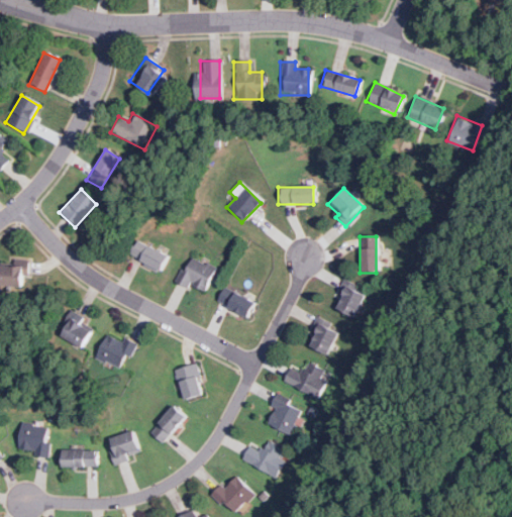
[(156,273),(166,259),(136,239),(127,254),(156,273)]
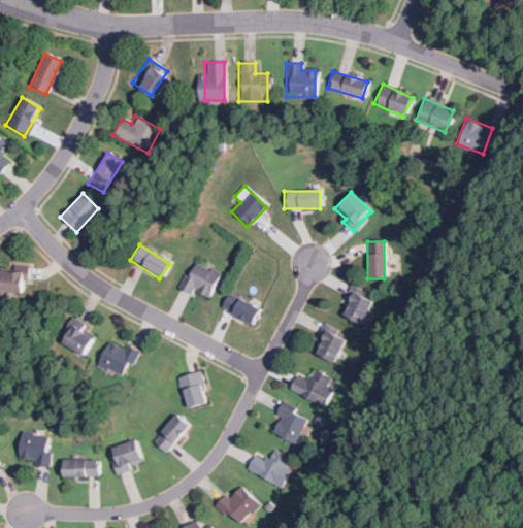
[(204,300),(218,275),(191,261),(177,286),(204,300)]
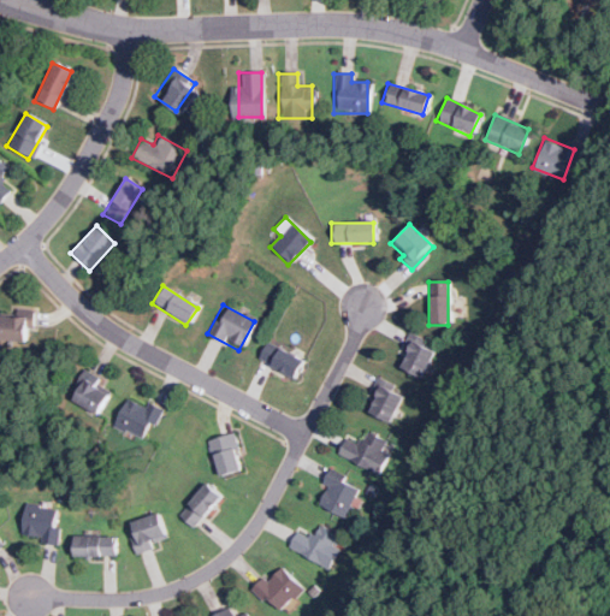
[(0,342),(23,343),(24,319),(0,318),(0,342)]
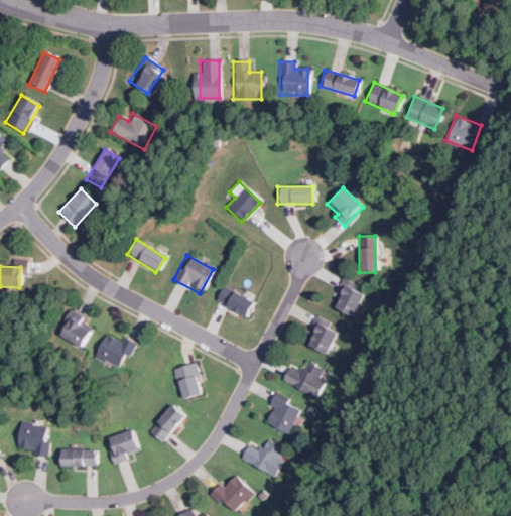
[(363,296),(342,280),(334,290),(341,296),(334,306),(348,316),(363,296)]
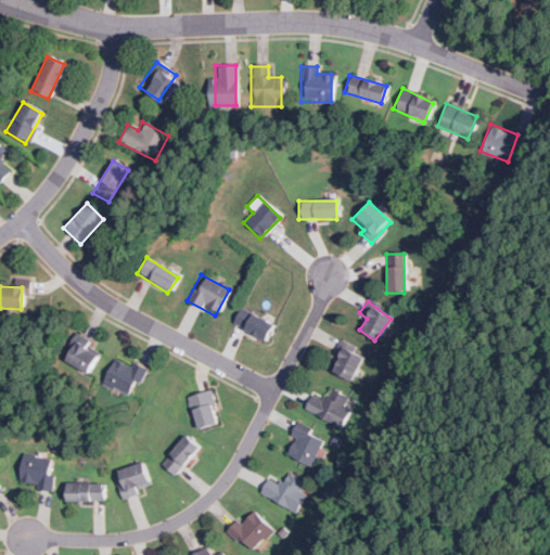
[(272,324),(238,308),(230,325),(265,341),(272,324)]
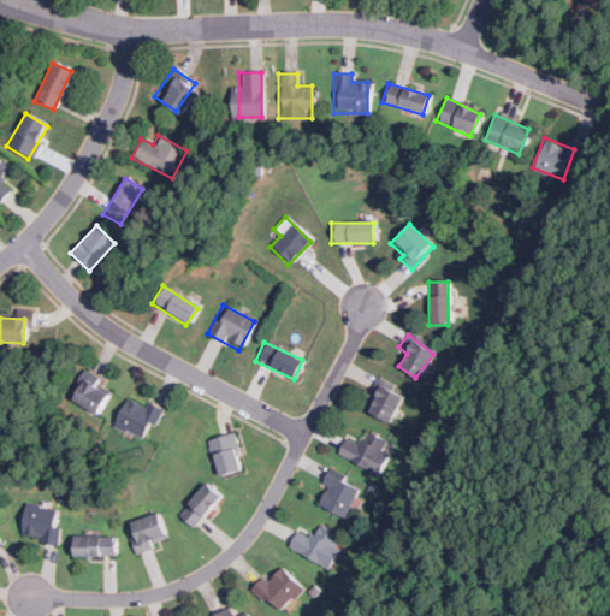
[(107,394),(82,379),(69,401),(94,415),(107,394)]
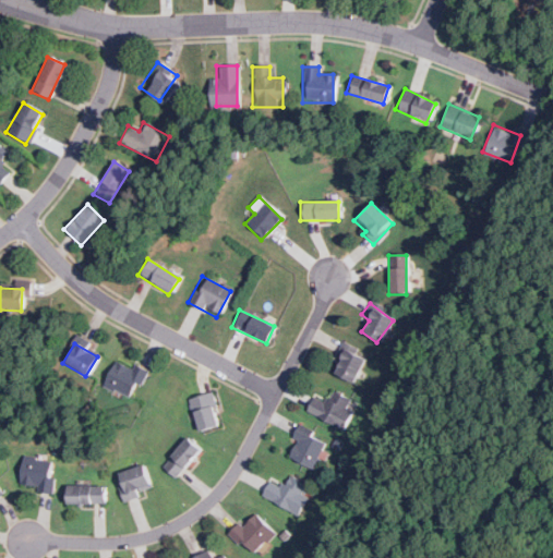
[(339,373),(352,380),(364,359),(337,343),(327,361),(341,368),(339,373)]
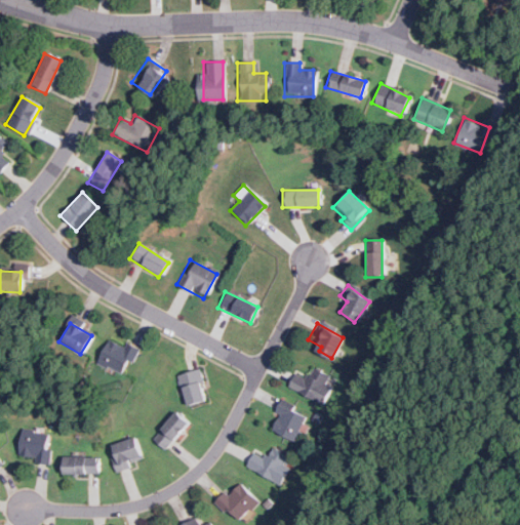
[(133,350),(105,338),(94,364),(124,375),(133,350)]
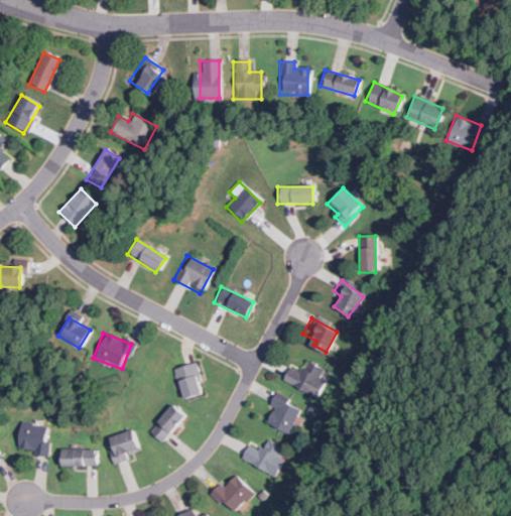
[(287,367),(280,381),(314,397),(326,372),(302,362),(298,372),(287,367)]
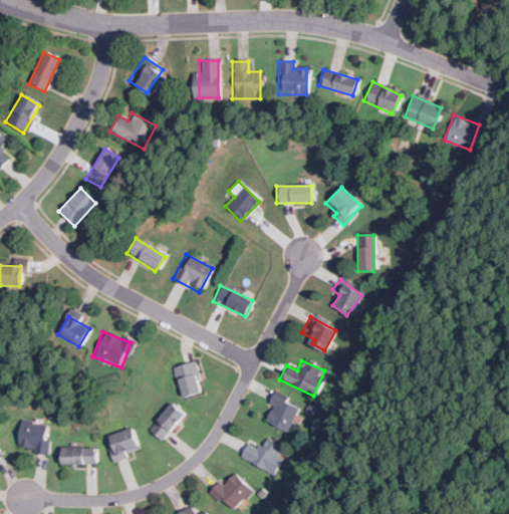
[(199,394),(193,362),(173,366),(179,398),(199,394)]
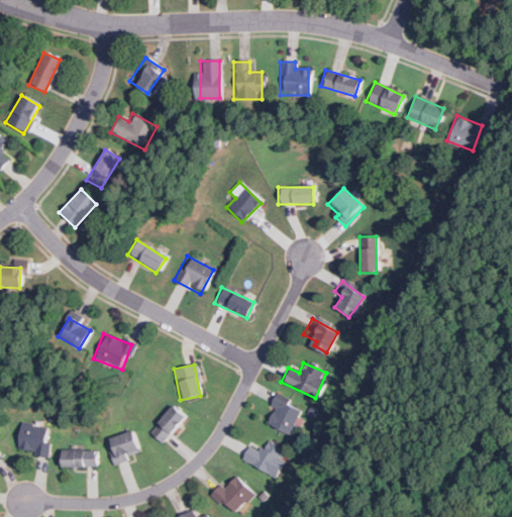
[(288,433),(299,410),(274,399),(264,422),(288,433)]
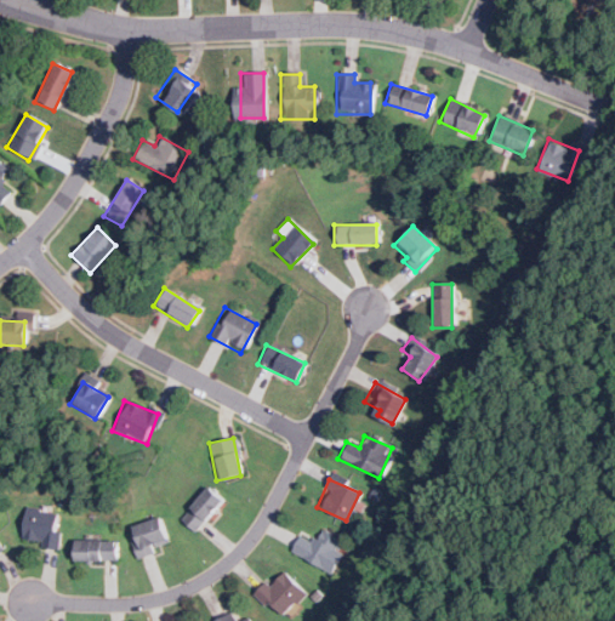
[(177,518),(192,531),(221,502),(206,488),(177,518)]
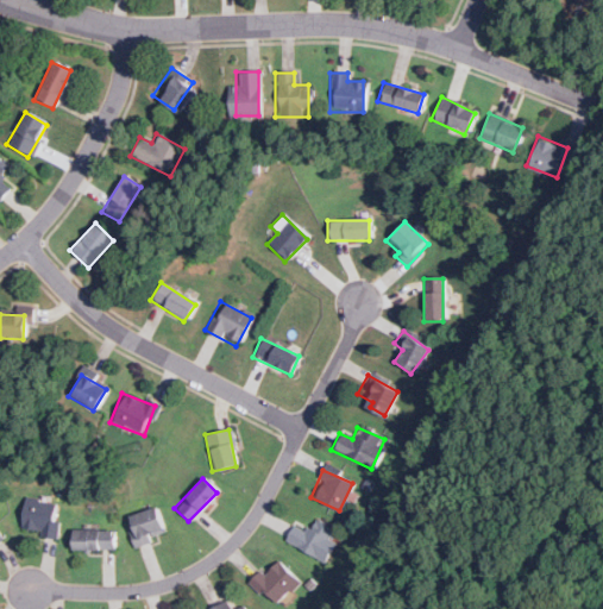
[(54,538),(56,520),(51,520),(54,502),(23,497),(18,528),(37,531),(36,535),(54,538)]
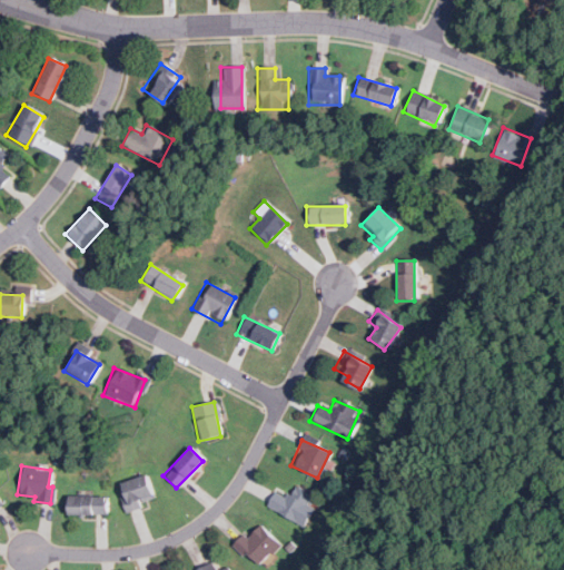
[(152,501),(145,475),(117,483),(125,509),(152,501)]
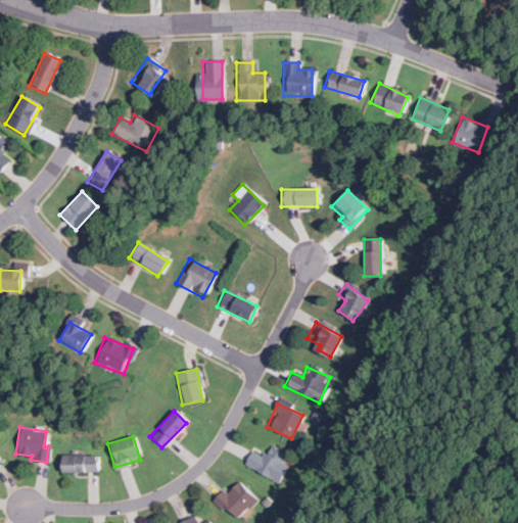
[(280,463),(284,456),(267,445),(261,457),(249,450),(242,465),(276,483),(286,467),(280,463)]
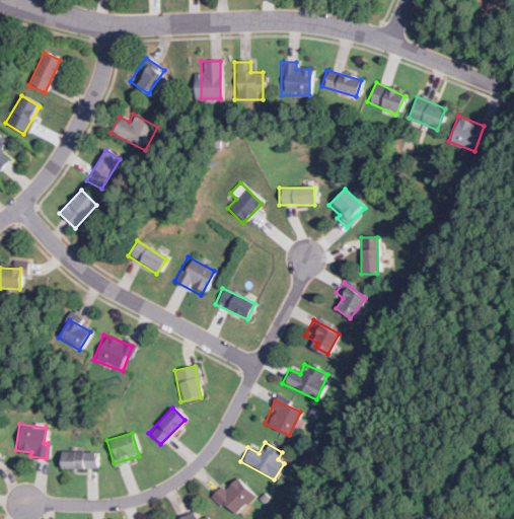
[(94,450),(60,450),(60,468),(94,468),(94,450)]
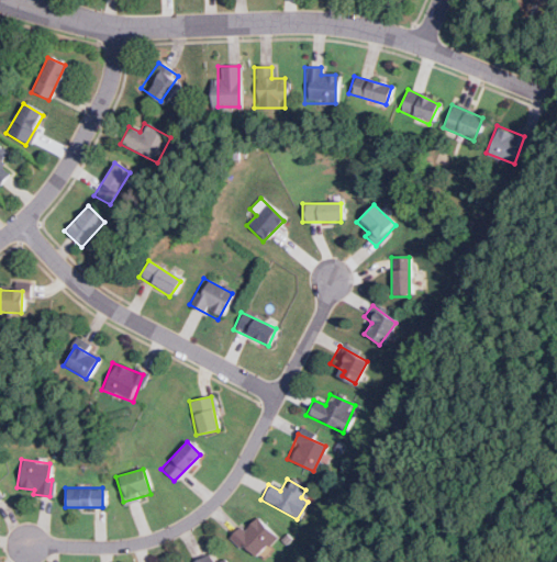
[(241,530),(237,527),(229,536),(252,559),(274,537),(254,517),(241,530)]
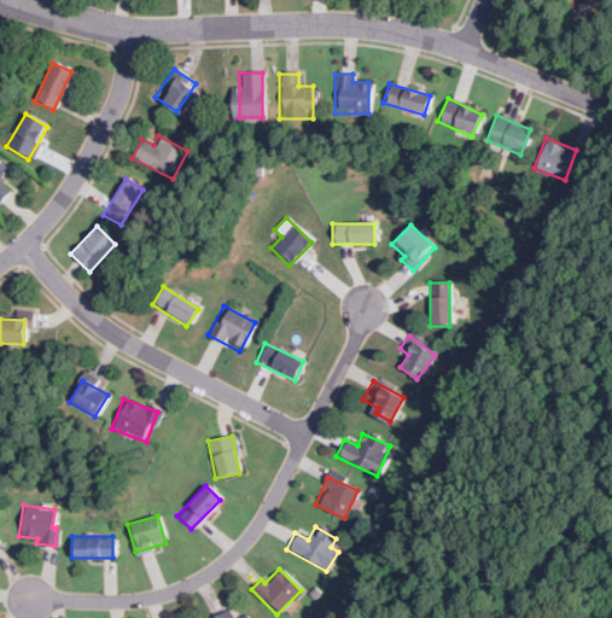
All buildings are outlined.
